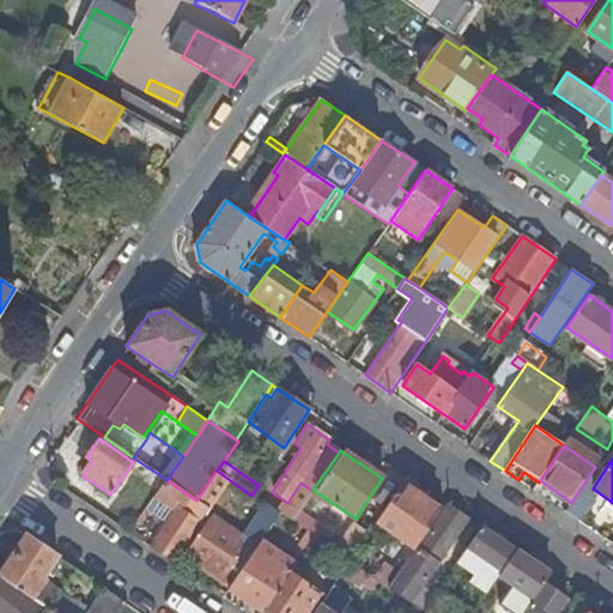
[(155,551),(173,564),(230,480),(217,471),(196,501),(167,480),(165,479),(155,496),(175,509),(155,539),(161,542),(155,551)]
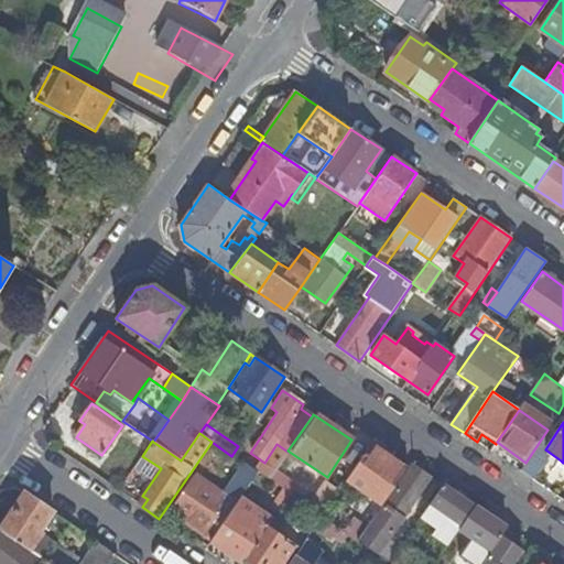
[(407,469),(369,445),(345,480),(382,506),(407,469)]
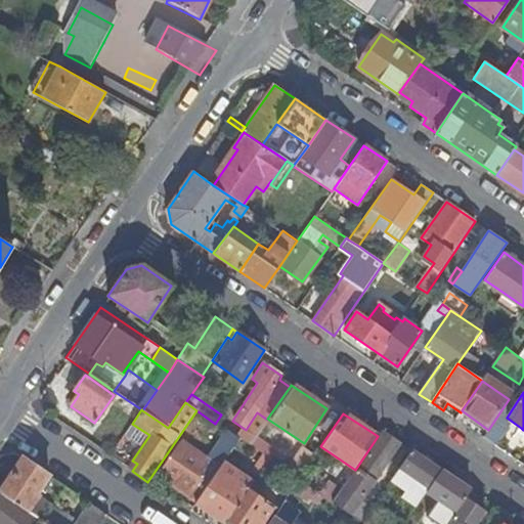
[(507,425),(496,418),(488,430),(483,437),(493,445),(507,425)]
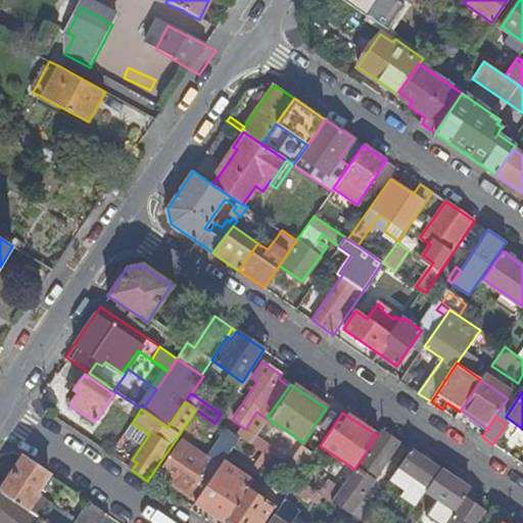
[(398,443),(380,431),(377,435),(354,469),(339,490),(331,503),(339,509),(342,510),(362,522),(369,512),(370,510),(359,503),(398,443)]
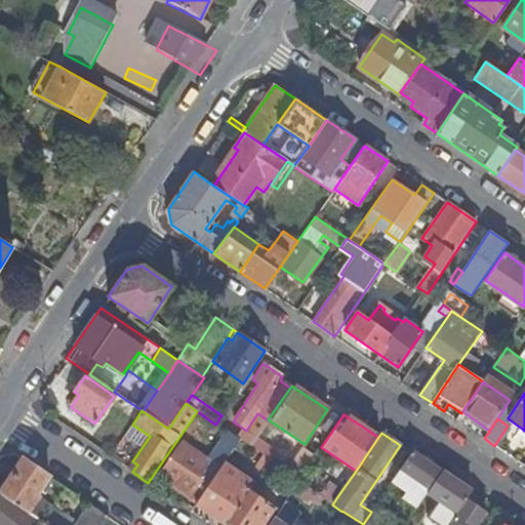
[(301,449),(286,473),(298,481),(314,457),(301,449)]
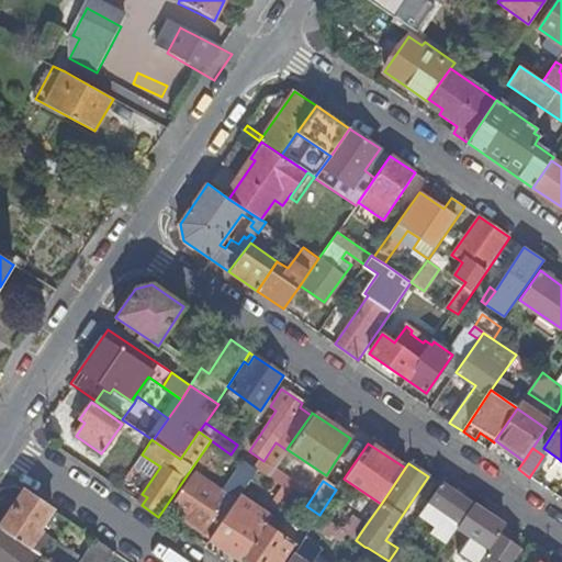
[(448,516),(459,525),(473,505),(441,483),(419,516),(440,529),(448,516)]
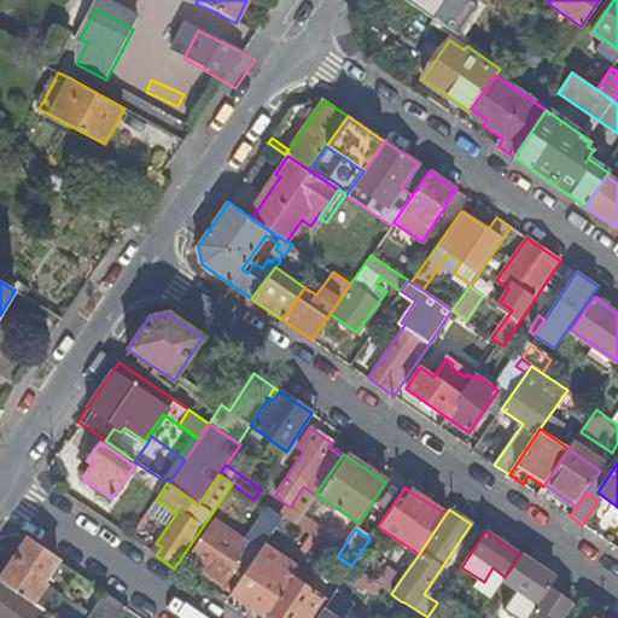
[(41,582),(57,560),(27,540),(0,577),(0,581),(54,617),(118,617),(126,607),(105,594),(89,617),(44,586),(45,584),(41,582)]
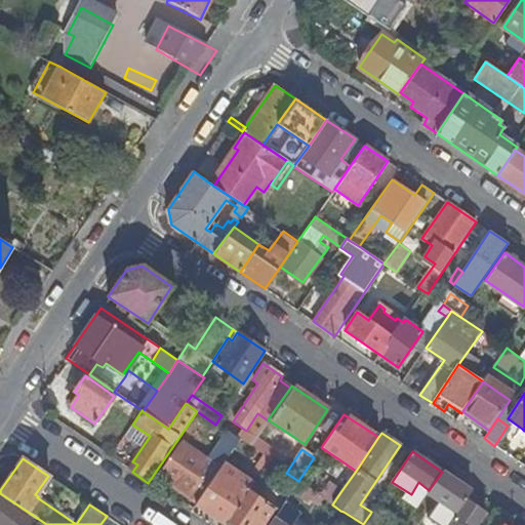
[(170,459),(158,477),(196,503),(208,485),(199,479),(188,472),(170,459)]
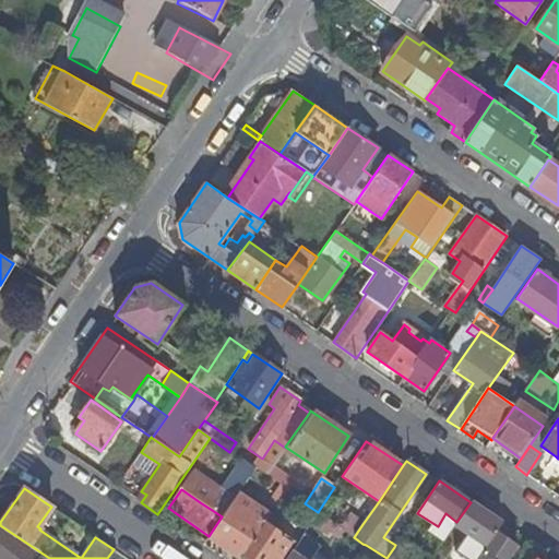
[(207,491),(200,502),(212,510),(219,500),(207,491)]
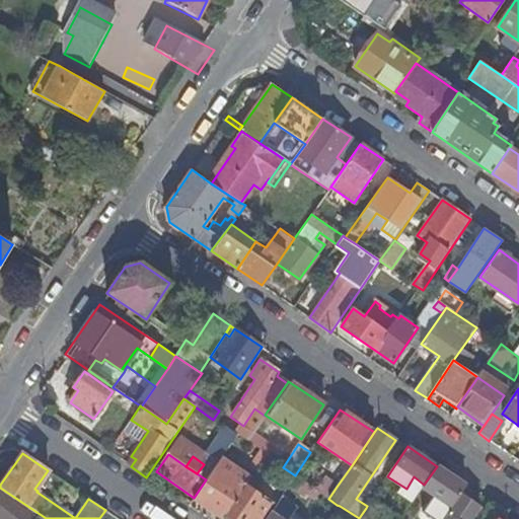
[(271,471),(277,463),(266,456),(260,464),(271,471)]
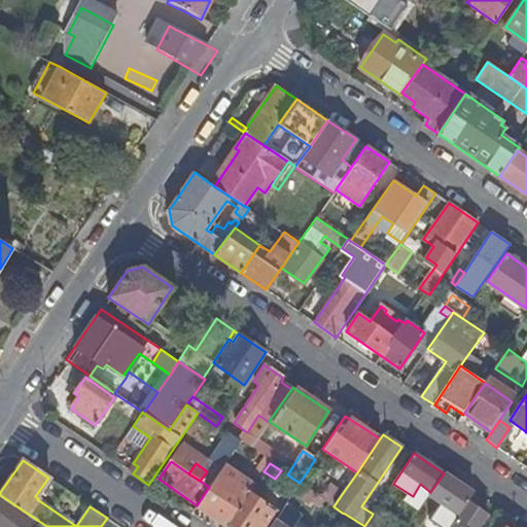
[(248,493),(218,472),(209,487),(197,505),(196,506),(225,526),(226,524),(248,493)]
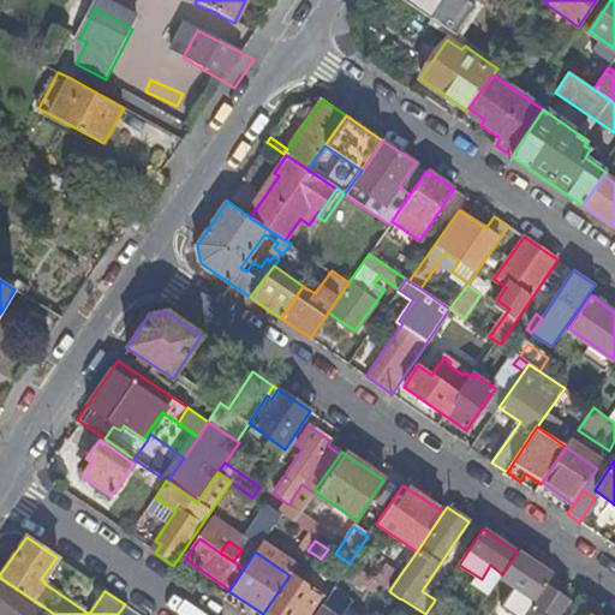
[(501,577),(536,601),(545,586),(551,575),(518,553),(502,574),(501,577)]
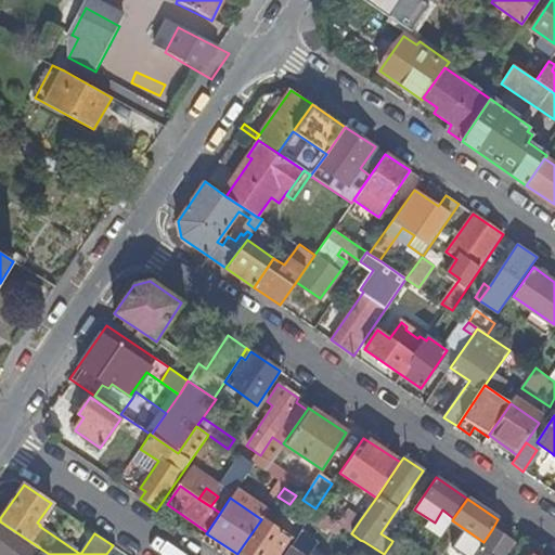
[(326,531),(334,521),(315,508),(308,519),(326,531)]
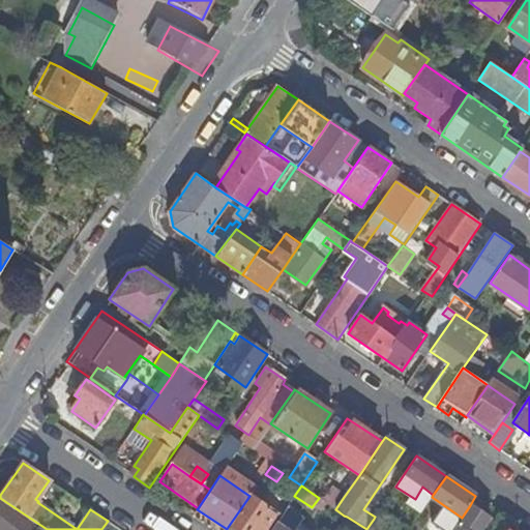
[(328,487),(320,499),(335,509),(344,497),(328,487)]
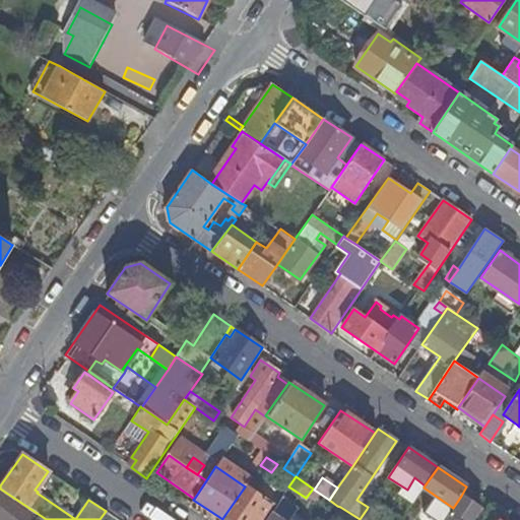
[(259,519),(270,504),(246,486),(223,517),(228,519),(259,519)]
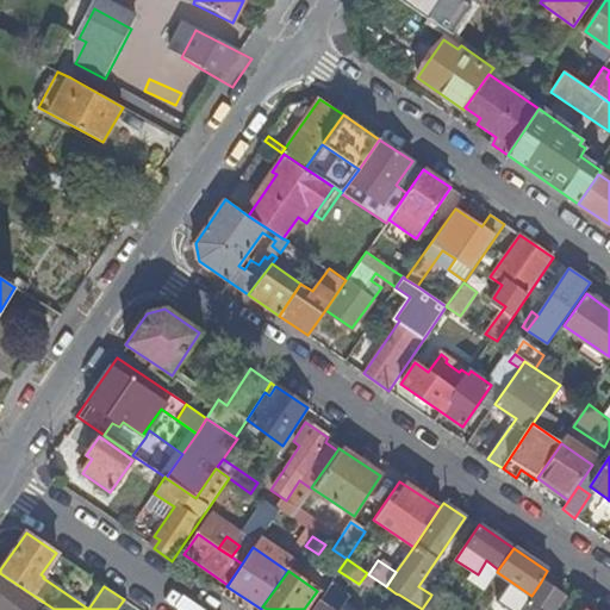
[(555,577),(547,571),(541,582),(548,586),(555,577)]
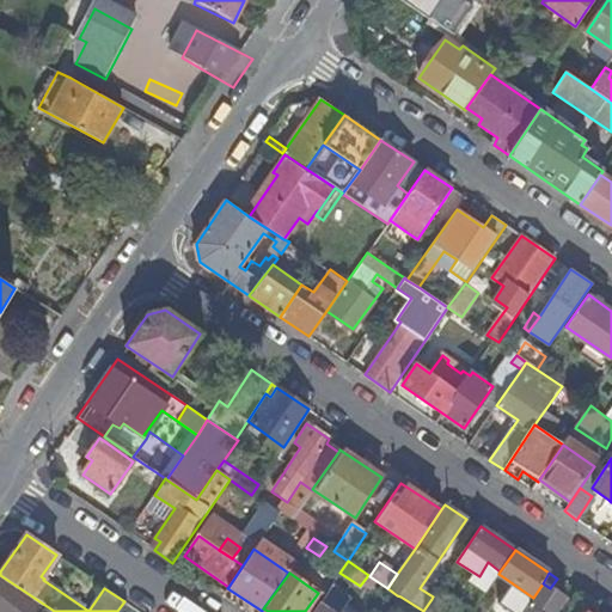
[(550,588),(543,583),(533,598),(524,611),(555,611),(564,598),(550,588)]
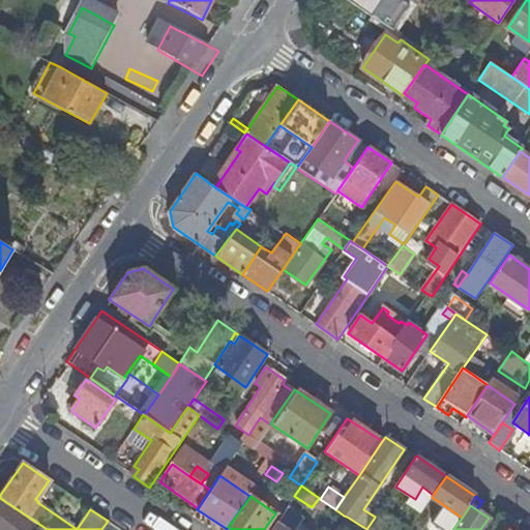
[(31,529),(0,506),(0,526),(4,529),(31,529)]
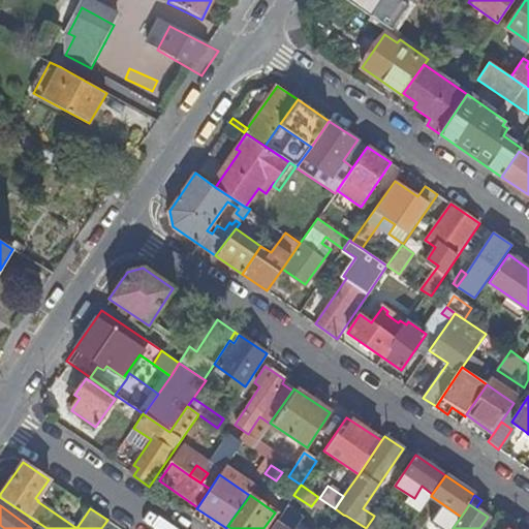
[(510,528),(515,523),(501,514),(490,528),(510,528)]
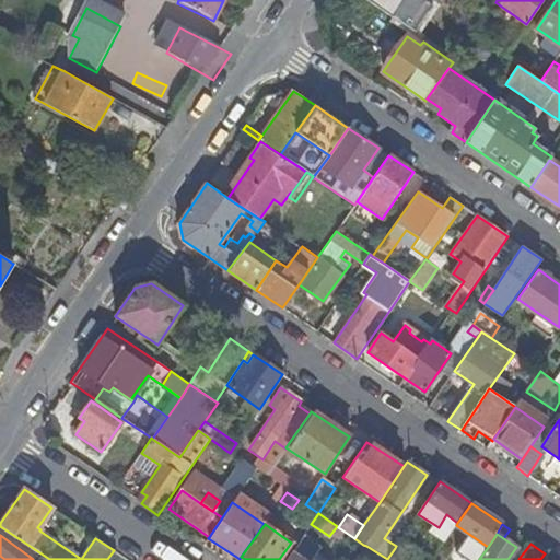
[(303,549),(296,545),(286,559),(307,559),(300,555),(303,549)]
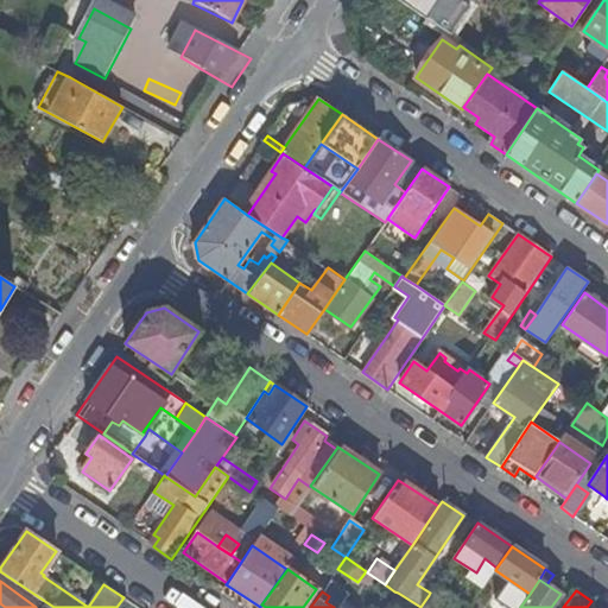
[(398,593),(390,606),(392,607),(419,607),(420,607),(398,593)]
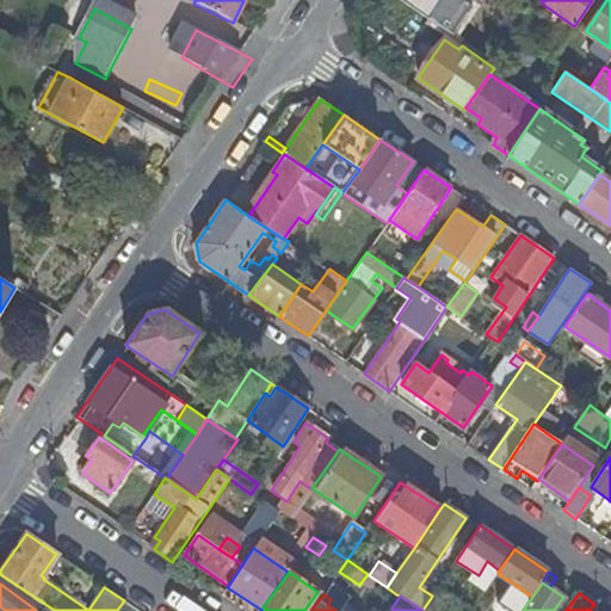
[(450,610),(431,598),(423,610),(421,610),(450,610)]
